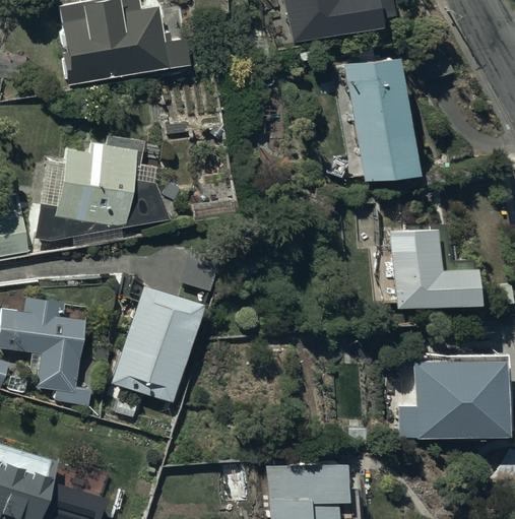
[(108,0),(60,7),(68,56),(64,57),(68,85),(192,67),(187,35),(173,37),(170,16),(161,18),(158,5),(140,8),(138,0),(108,0)]
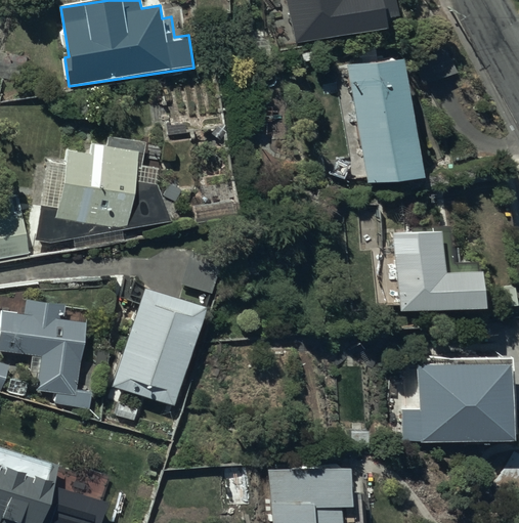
[(287,0),(297,42),(383,28),(386,43),(395,41),(406,32),(406,30),(406,29),(407,27),(407,25),(407,24),(407,22),(407,19),(407,18),(407,16),(407,14),(407,12),(407,11),(407,9),(407,8),(406,6),(406,4),(406,3),(405,1),(405,0),(287,0)]
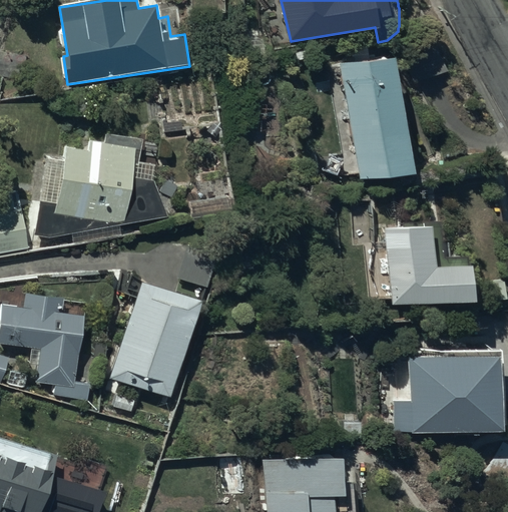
[(390,55),(341,63),(361,180),(410,172),(401,122),(409,120),(401,75),(393,76),(390,55)]
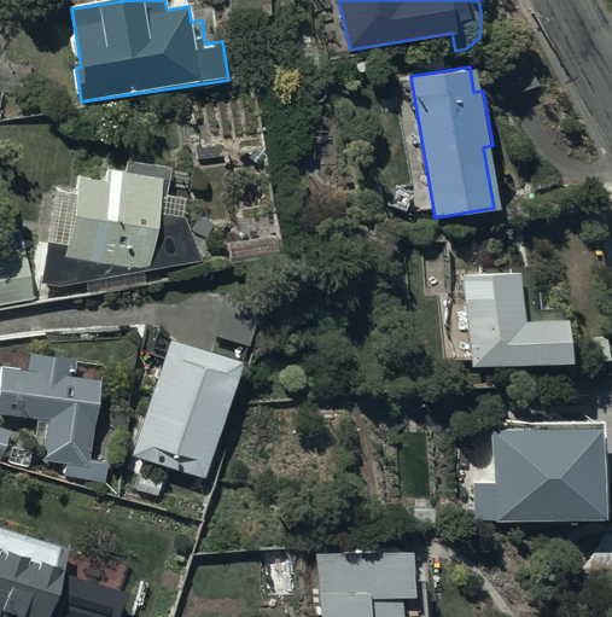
[(75,191),(57,188),(42,283),(62,286),(196,256),(187,217),(184,216),(186,196),(168,193),(172,166),(128,159),(127,168),(108,166),(106,179),(77,174),(75,191)]
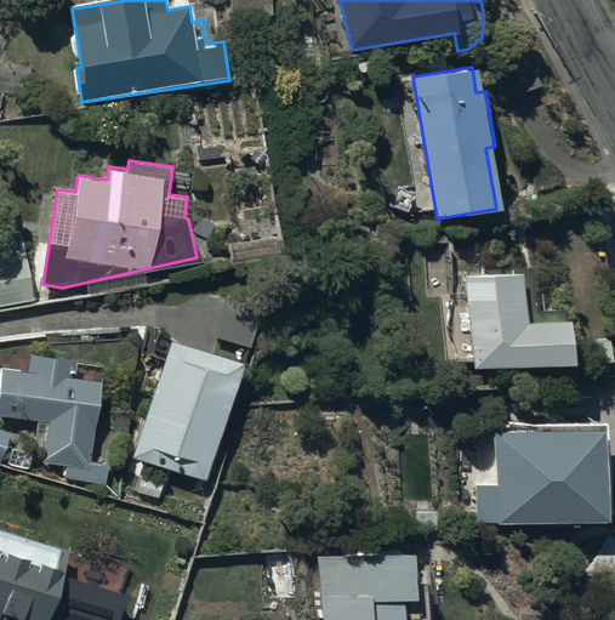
[(0,311),(38,305),(26,242),(0,245),(0,311)]
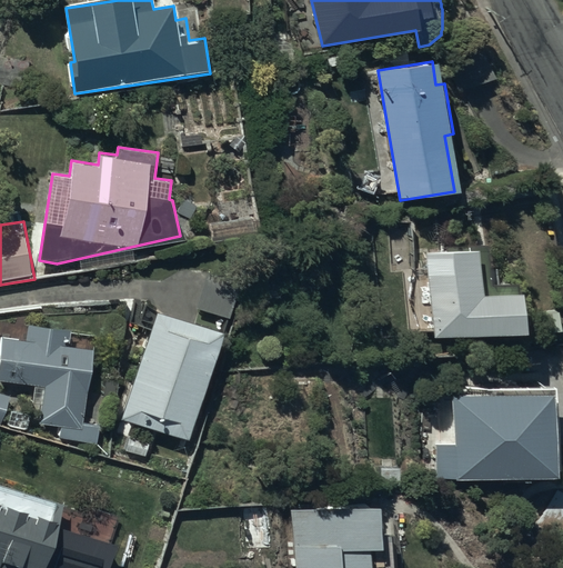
[(431,340),(518,335),(514,295),(478,297),(474,250),(426,253),(431,340)]
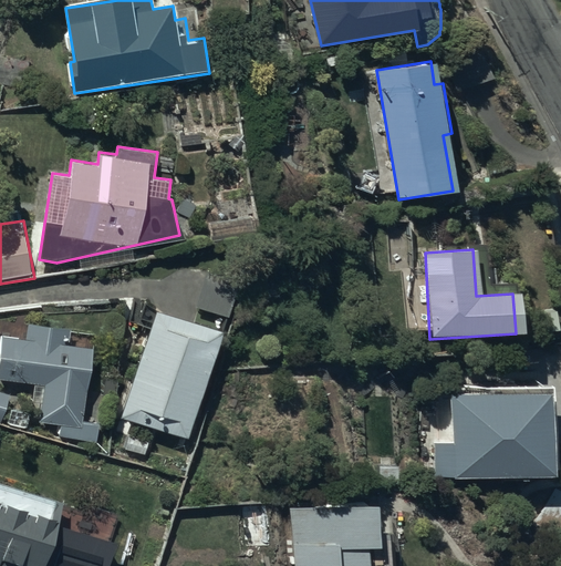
[(203,281),(195,307),(231,318),(239,292),(203,281)]
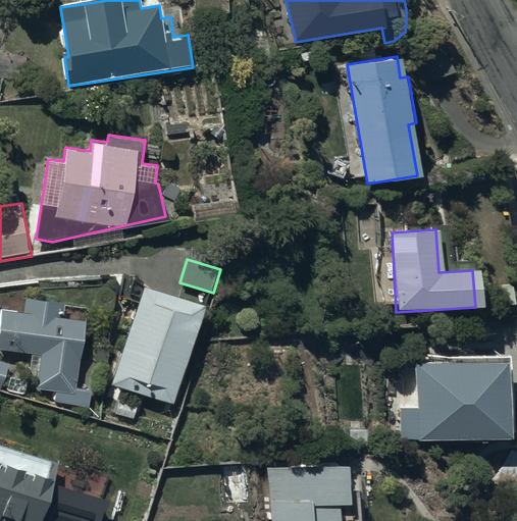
[(173,404),(202,304),(141,285),(112,386),(173,404)]
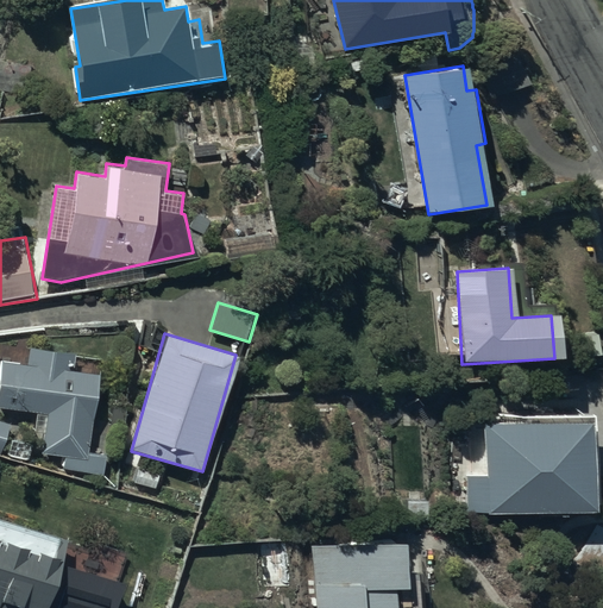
[(30,363),(2,361),(0,384),(0,406),(39,411),(38,432),(46,433),(44,452),(67,455),(64,470),(108,474),(111,452),(90,450),(99,374),(76,371),(79,352),(32,348),(30,363)]
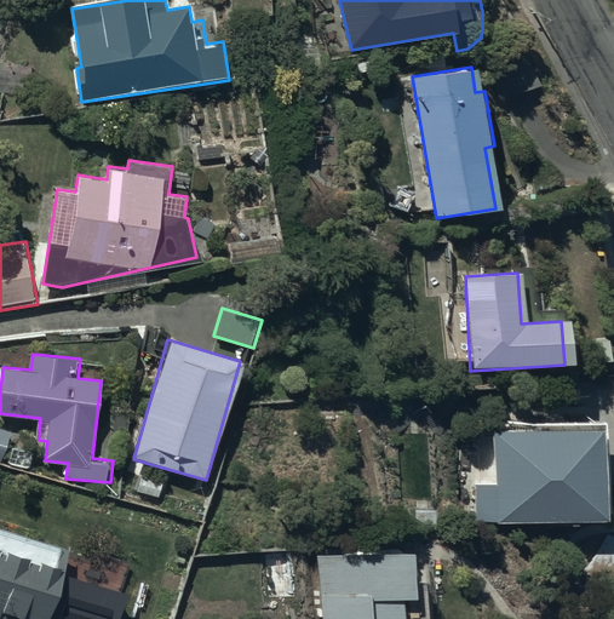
[(0,459),(1,460),(12,430),(0,425),(0,459)]
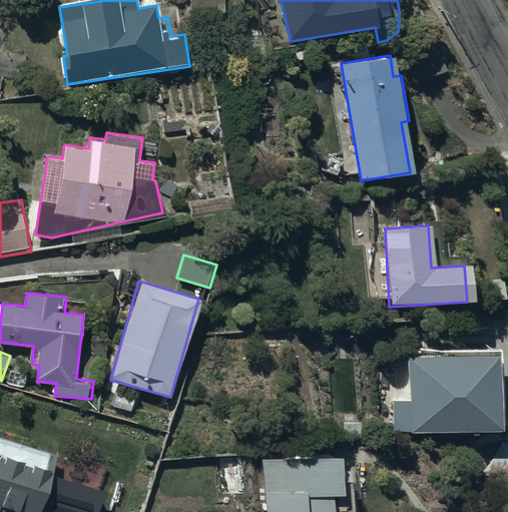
[(396,401),(398,435),(503,430),(499,353),(409,357),(411,401),(396,401)]
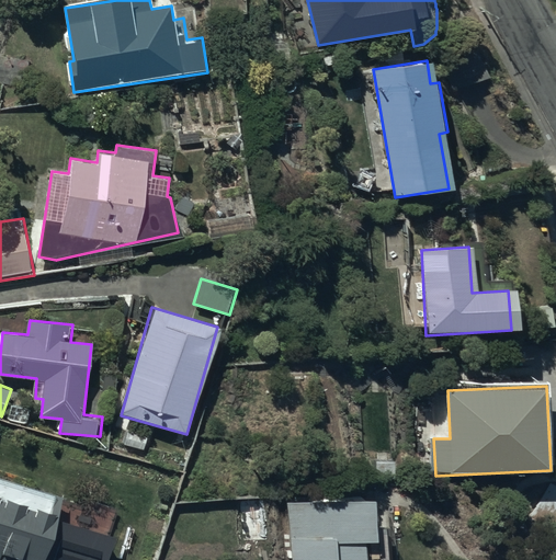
[(0,559),(72,559),(52,553),(56,541),(45,538),(49,525),(57,528),(64,506),(57,504),(59,499),(0,480),(0,559)]
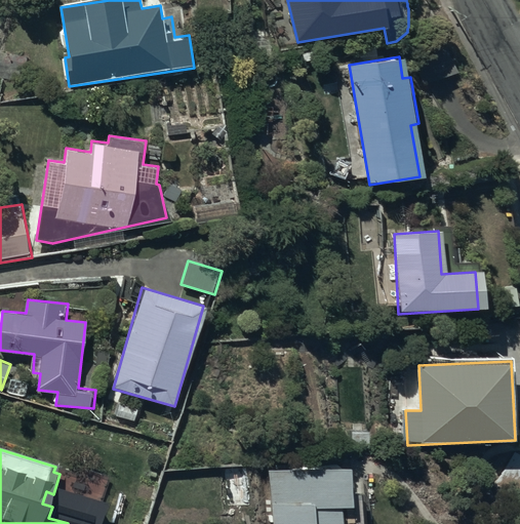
[(519,452),(501,486),(519,496),(519,452)]
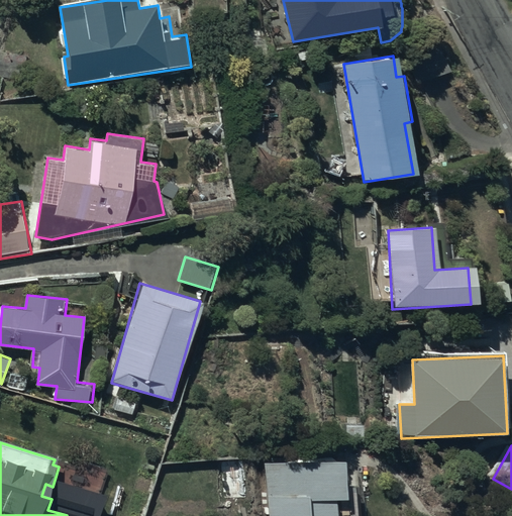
[(339,463),(268,467),(269,515),(334,515),(333,500),(341,500),(339,463)]
